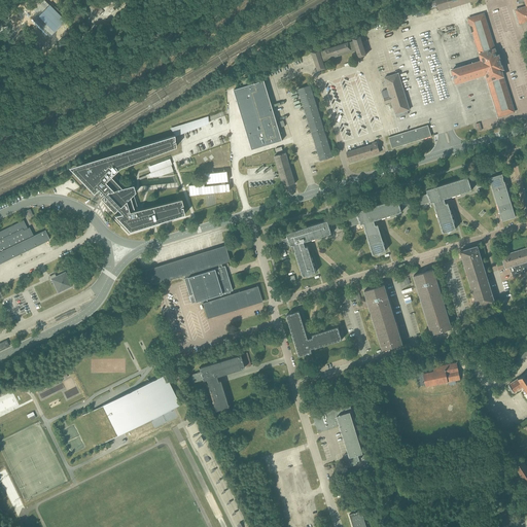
[(37,12),(33,16),(50,35),(68,18),(63,11),(63,7),(58,7),(56,5),(54,6),(46,0),(44,0),(35,9),(37,12)]
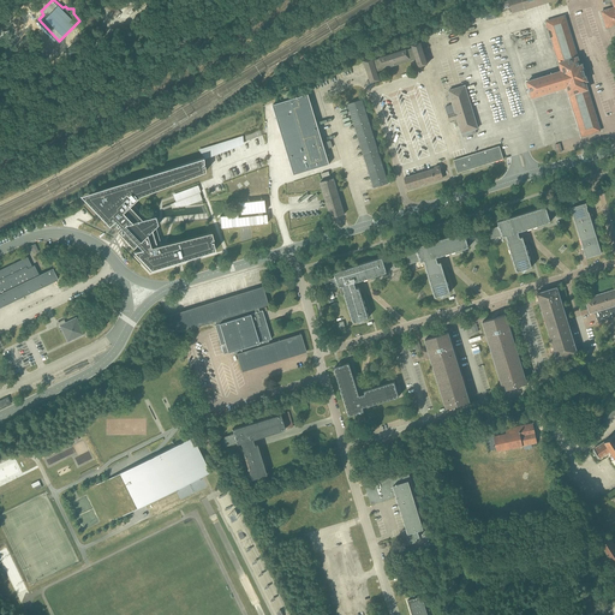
[(525,10),(544,4),(554,0),(508,0),(508,1),(502,3),(503,7),(509,5),(512,12),(525,9),(525,10)]
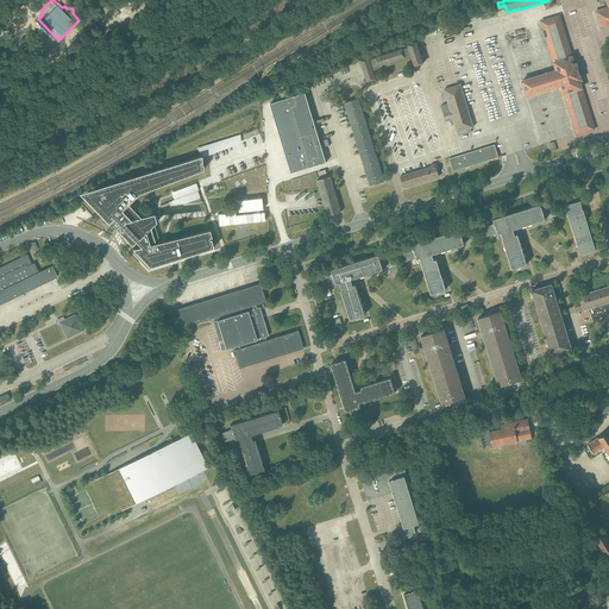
[(608,0),(600,0),(598,0),(600,5),(607,2),(608,7),(596,12),(601,27),(608,25),(608,0)]
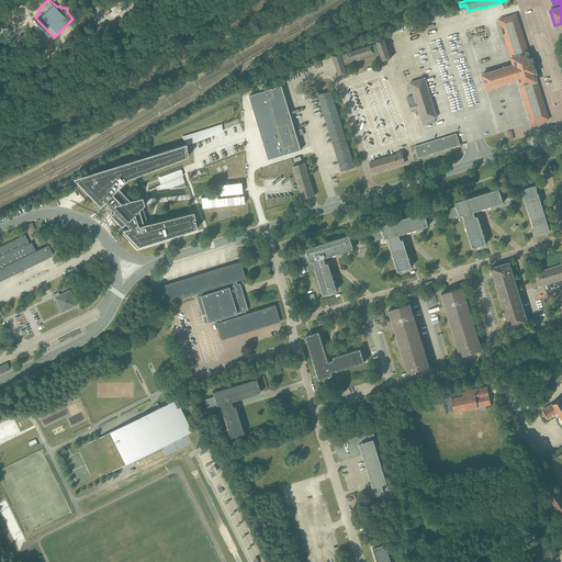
[(529,57),(521,31),(516,14),(499,20),(514,65),(482,75),(486,89),(518,79),(532,124),(549,120),(535,74),(536,74),(531,59),(532,59),(532,57),(529,57)]
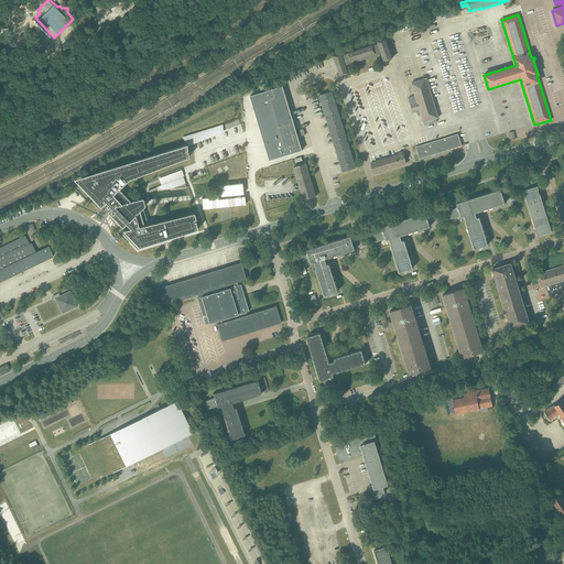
[(378,42),(378,44),(373,45),(372,45),(347,53),(347,54),(343,55),(342,53),(334,56),(340,76),(348,73),(346,65),(347,65),(348,66),(350,66),(350,64),(377,55),(378,57),(380,56),(380,54),(381,54),(383,62),(392,58),(386,39),(378,42)]
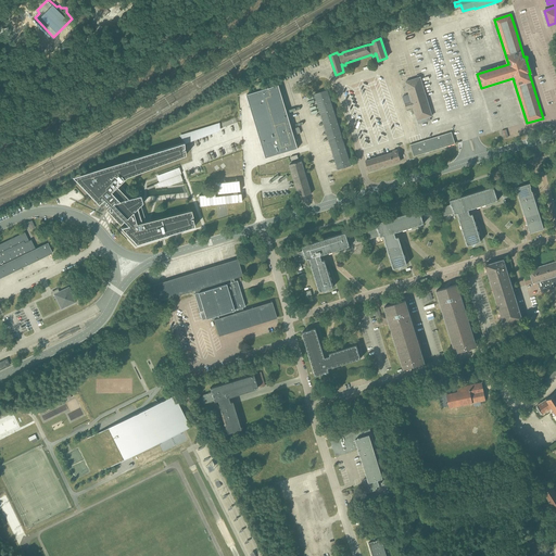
[(405,81),(406,85),(409,95),(403,97),(406,110),(412,108),(412,110),(414,109),(417,121),(418,124),(430,121),(429,116),(432,116),(420,77),(405,81)]
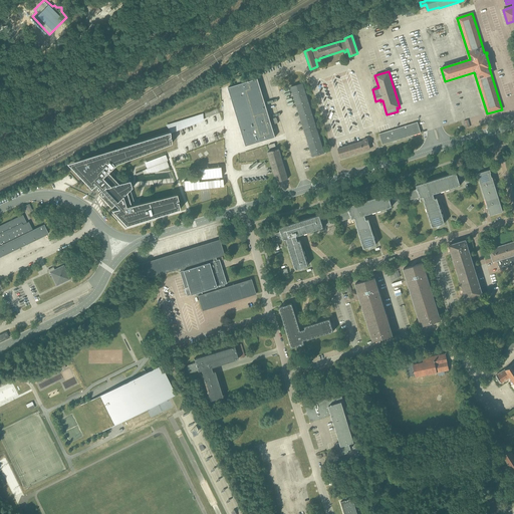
[(246,146),(260,142),(275,137),(257,78),(228,87),(246,146)]
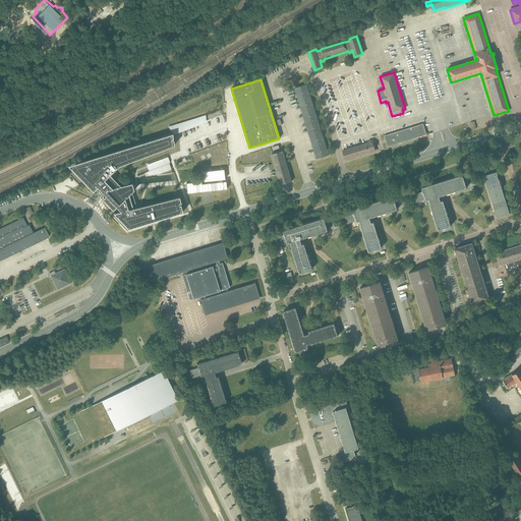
[(294,88),(304,118),(316,159),(329,155),(306,84),(294,88)]
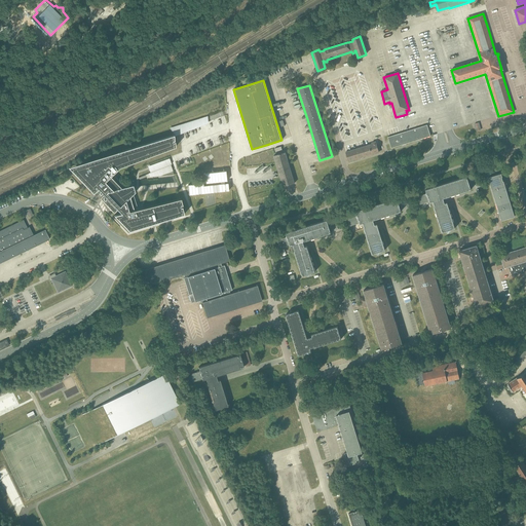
[(391,148),(403,145),(402,144),(405,143),(406,144),(416,141),(416,140),(419,139),(419,140),(430,136),(427,125),(388,137),(391,148)]
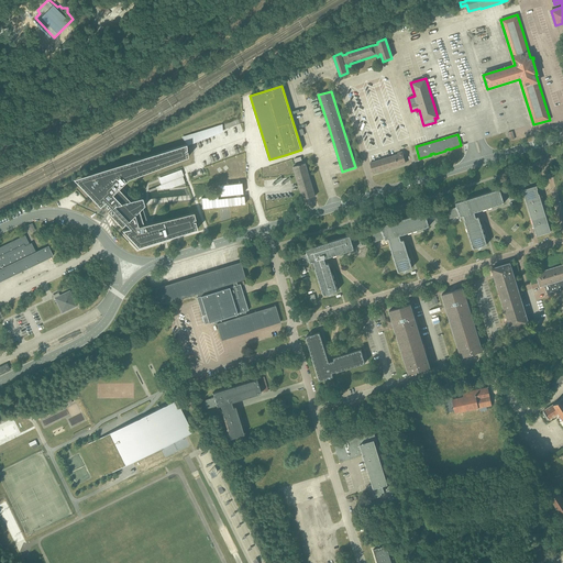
[(109,207),(113,211),(114,212),(114,213),(114,214),(114,216),(116,216),(117,216),(119,218),(119,219),(119,220),(120,220),(121,220),(122,220),(130,229),(122,231),(139,247),(163,240),(163,239),(165,238),(165,239),(197,230),(195,221),(194,222),(192,220),(196,220),(195,219),(195,218),(194,213),(144,225),(143,223),(147,222),(142,206),(133,208),(130,206),(135,201),(121,186),(122,186),(122,185),(123,185),(123,184),(124,183),(125,183),(127,181),(129,179),(142,175),(142,174),(143,174),(188,157),(187,152),(185,152),(185,151),(187,151),(187,150),(186,150),(186,148),(186,147),(186,145),(131,162),(97,179),(89,184),(88,184),(81,187),(100,208),(105,202),(107,205),(106,206),(108,208),(109,207)]
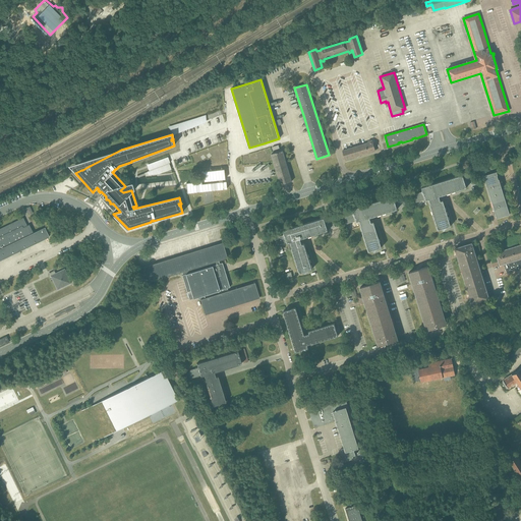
[(356,157),(358,156),(359,156),(375,151),(372,140),(368,141),(368,142),(342,151),(343,152),(343,153),(343,155),(344,155),(344,156),(345,159),(345,160),(356,157)]
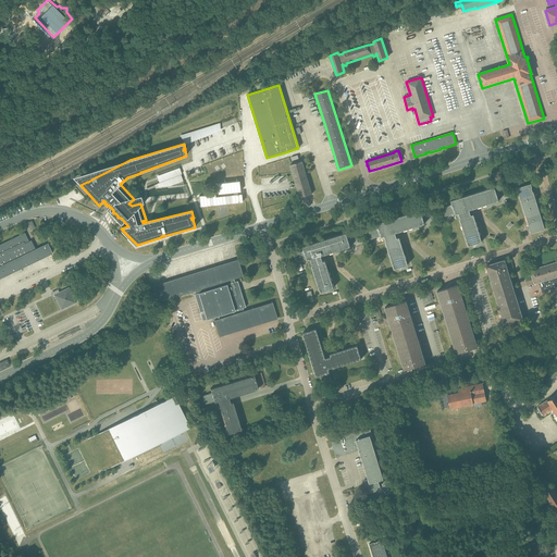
[(302,161),(289,164),(300,198),(312,194),(302,161)]
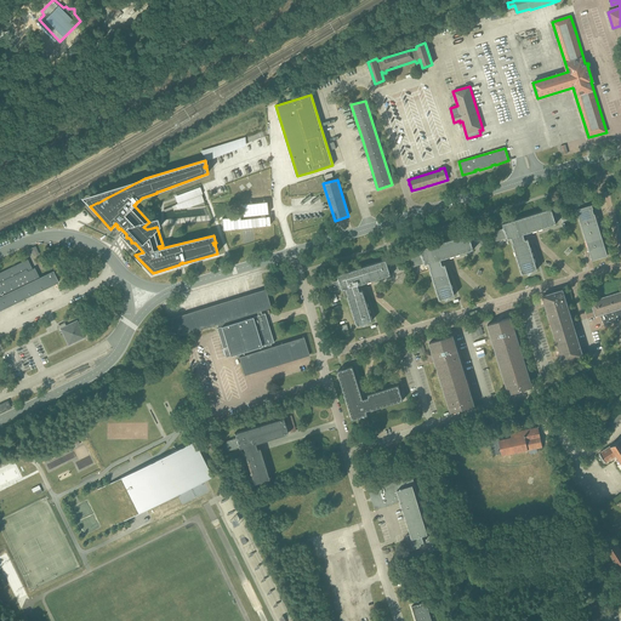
[(240,220),(240,217),(229,218),(227,218),(227,217),(224,217),(224,218),(223,218),(222,218),(222,220),(222,221),(222,223),(223,226),(223,228),(223,231),(224,231),(226,231),(228,229),(229,229),(232,229),(233,229),(235,229),(237,229),(239,228),(241,228),(243,228),(245,228),(246,228),(249,228),(250,227),(252,227),(254,227),(256,227),(257,227),(260,227),(261,227),(263,226),(265,226),(267,226),(268,226),(271,226),(269,223),(269,222),(269,221),(269,220),(269,218),(269,217),(269,216),(267,217),(265,217),(265,216),(265,215),(268,214),(267,210),(267,209),(267,206),(267,203),(241,205),(243,211),(243,212),(243,216),(261,215),(261,217),(258,217),(240,220)]
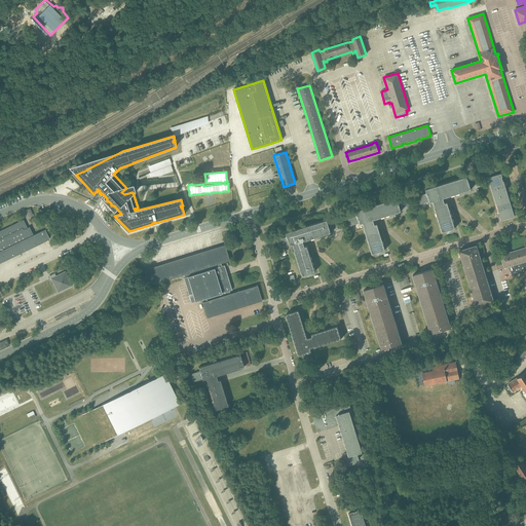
[(515,217),(503,181),(501,177),(502,177),(501,174),(488,178),(489,181),(490,181),(491,185),(490,185),(501,221),(515,217)]
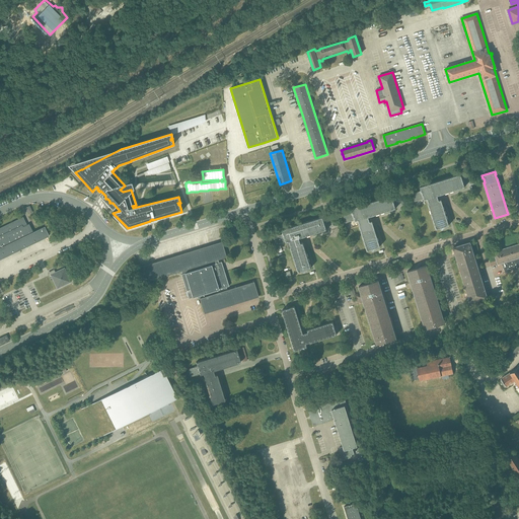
[(437,196),(449,192),(464,188),(460,174),(420,188),(422,192),(413,194),(415,202),(424,199),(424,200),(428,199),(429,204),(428,204),(436,229),(449,225),(441,200),(439,201),(437,196)]
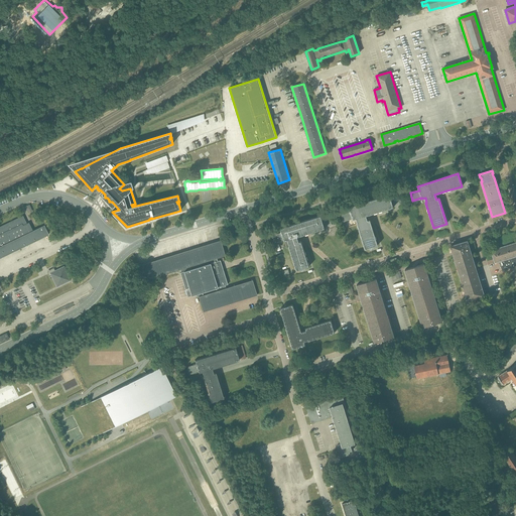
[(366,216),(378,212),(393,208),(389,195),(349,208),(351,212),(342,215),(344,222),(353,219),(353,220),(356,219),(358,224),(357,224),(365,249),(378,245),(370,220),(368,221),(366,216)]
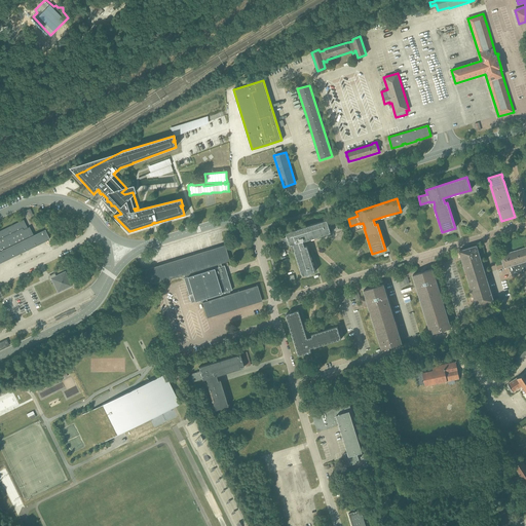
[(29,227),(27,228),(26,229),(24,225),(26,225),(24,220),(0,230),(0,262),(49,239),(45,230),(33,235),(29,227)]
